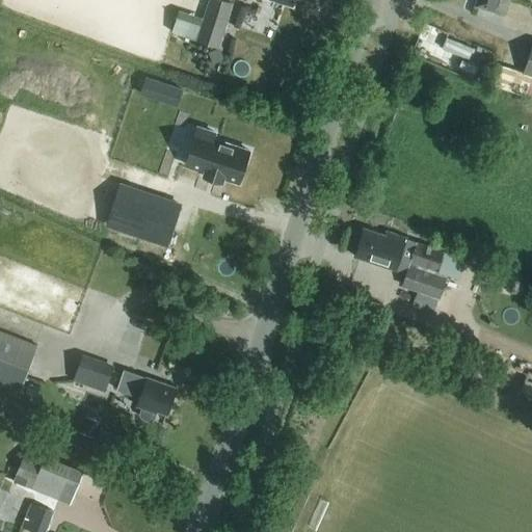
[(219,47),(233,2),(227,0),(209,0),(197,40),(219,47)]
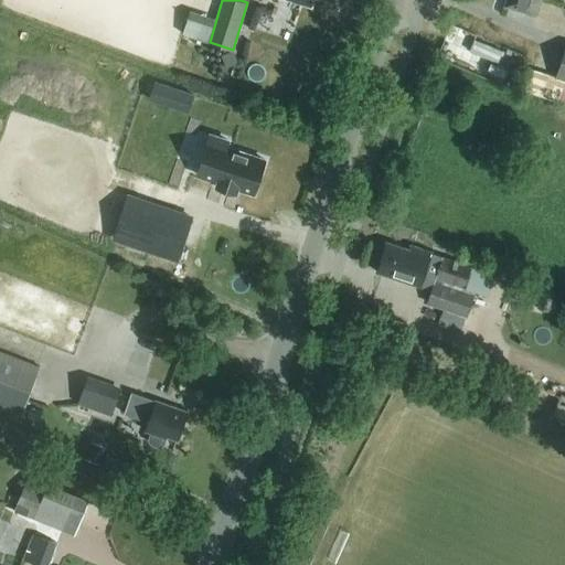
[(505,0),(504,7),(535,17),(541,0),(505,0)]
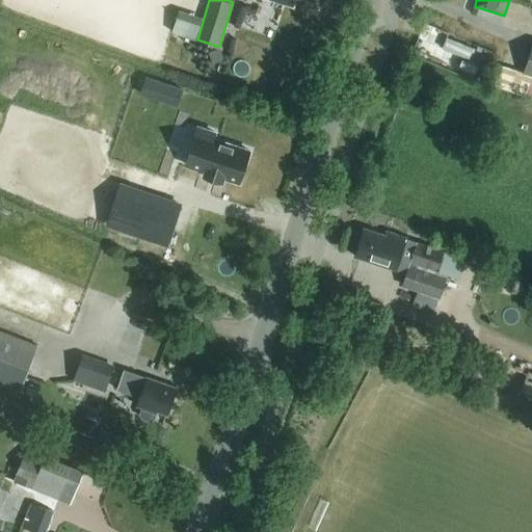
[(177,17),(171,31),(195,40),(201,24),(177,17)]
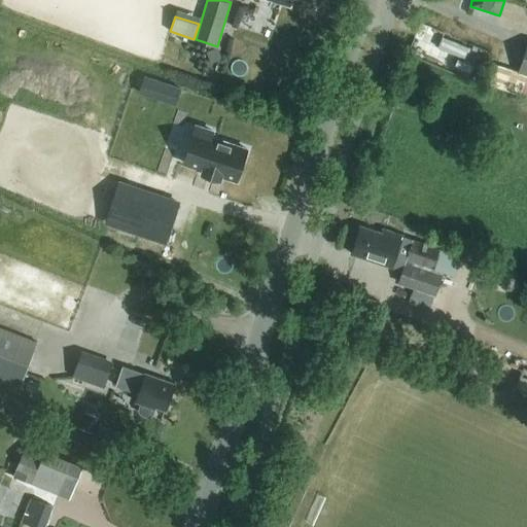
[(526,74),(526,43),(518,72),(526,74)]
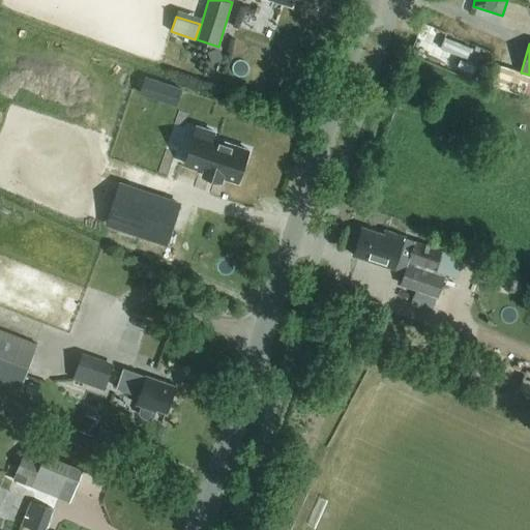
[(219,49),(207,53),(211,64),(224,60),(219,49)]
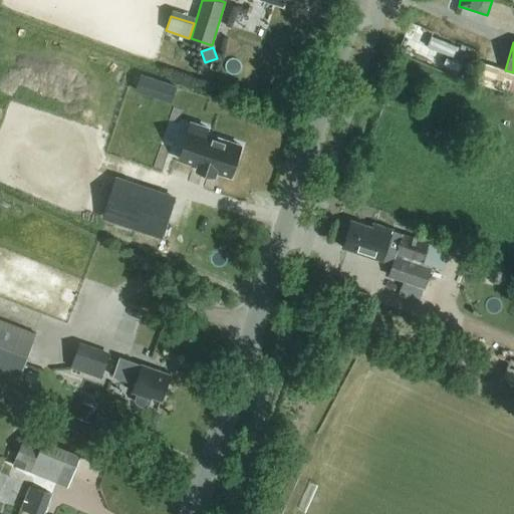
[(173,96),(177,85),(164,81),(160,92),(173,96)]
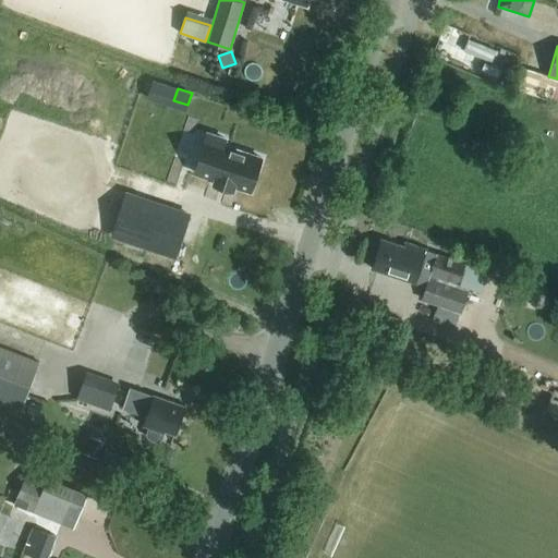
[(195,172),(251,191),(262,158),(223,145),(226,140),(208,133),(195,172)]
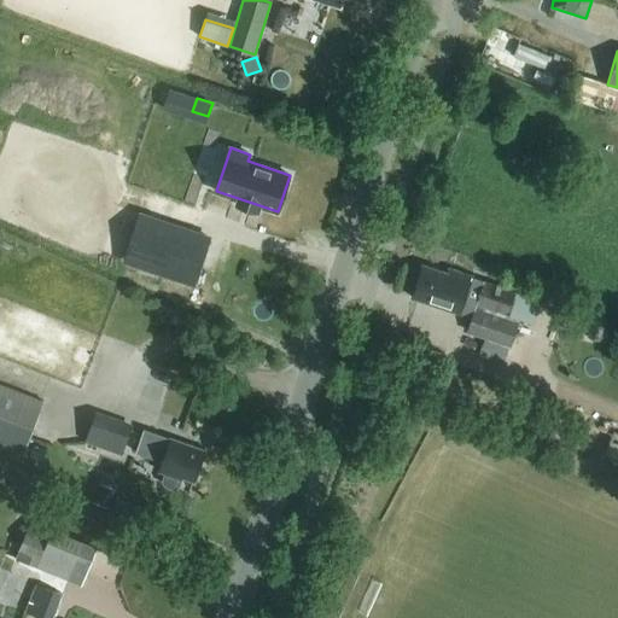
[(140,215),(126,261),(194,284),(209,238),(140,215)]
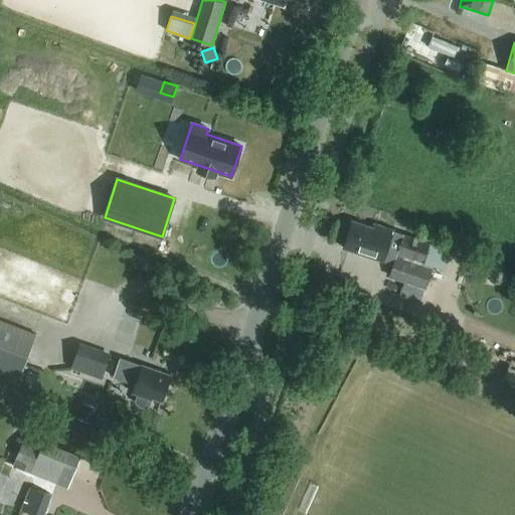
[(383,261),(393,230),(374,223),(373,227),(352,220),(343,247),(383,261)]
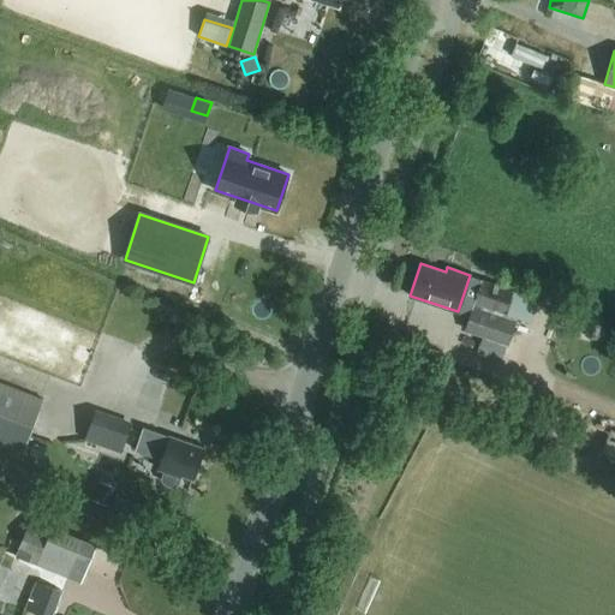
[(508,345),(517,318),(515,318),(517,315),(505,311),(512,291),(481,280),(464,330),(508,345)]
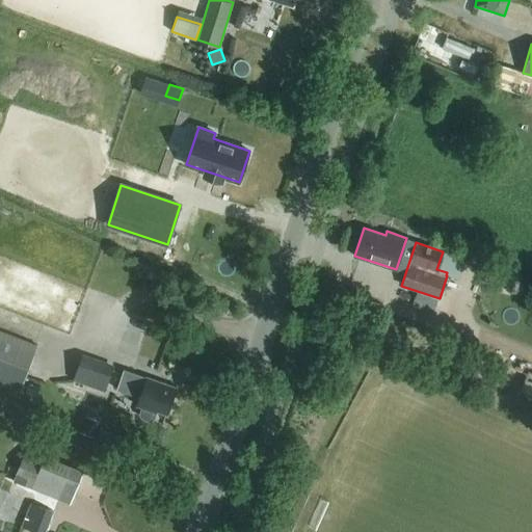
[(0,383),(20,392),(37,346),(0,330),(0,383)]
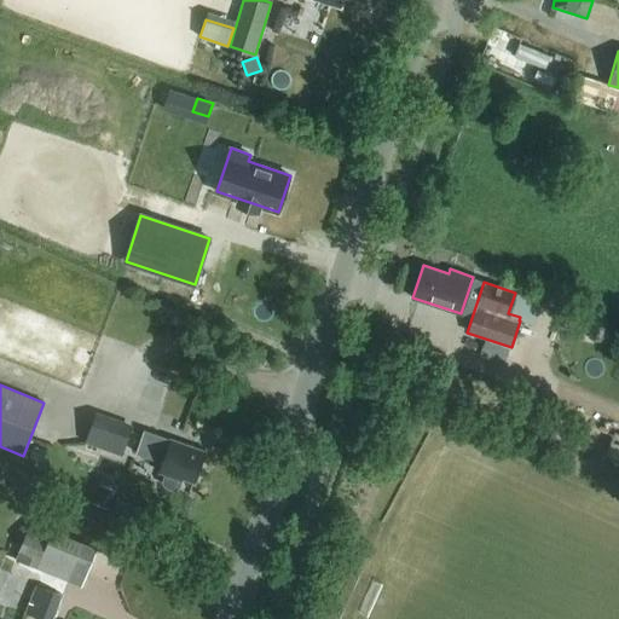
[(121,456),(131,428),(94,415),(85,443),(121,456)]
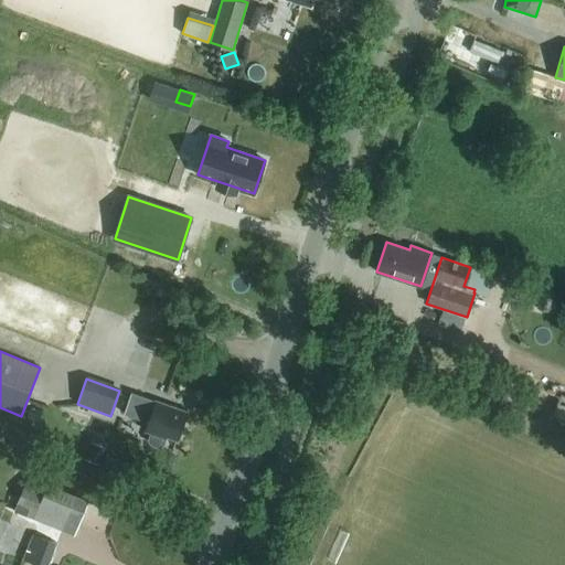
[(156,401),(131,392),(124,413),(148,423),(145,430),(150,433),(148,438),(150,444),(159,447),(163,445),(166,438),(166,436),(177,439),(187,412),(156,401)]
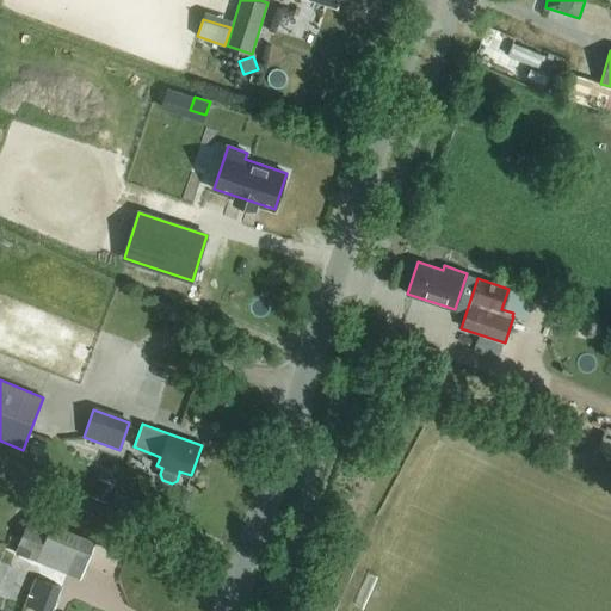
[(113,481),(99,475),(92,494),(106,500),(113,481)]
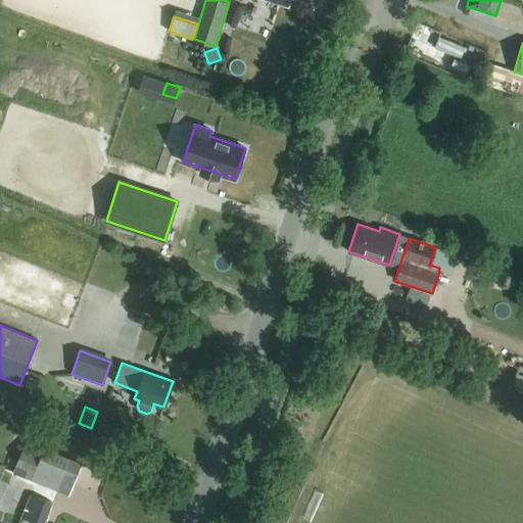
[(69,494),(82,463),(26,440),(12,472),(25,476),(25,477),(57,490),(69,494)]
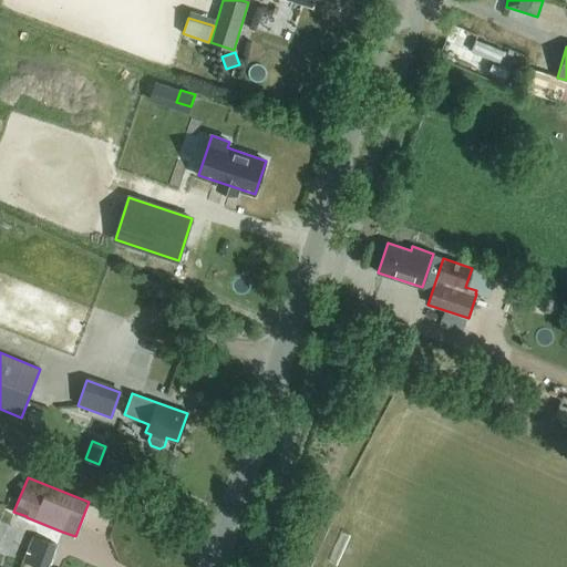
[(23,558),(44,566),(48,566),(59,543),(34,533),(23,558)]
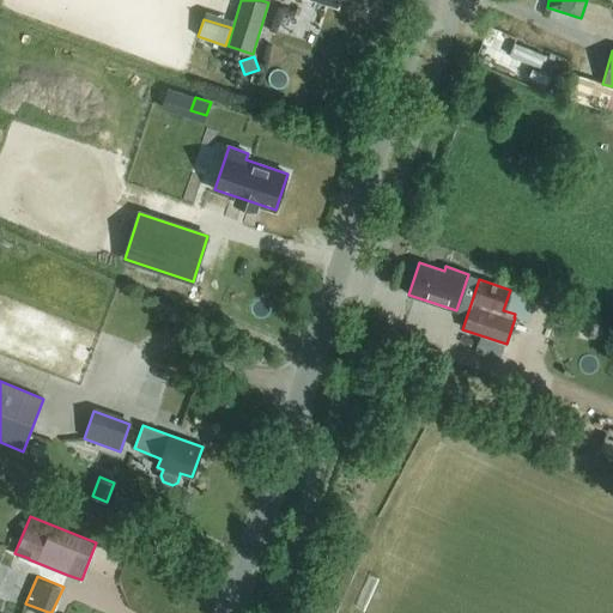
[(0,596),(0,612),(18,612),(22,605),(0,596)]
